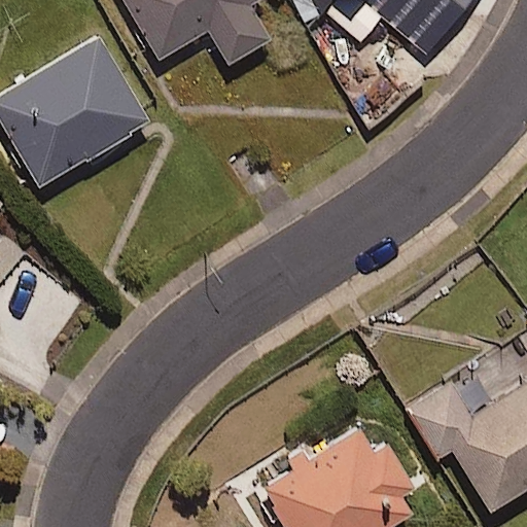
[(128,0),(161,53),(209,23),(232,59),(270,35),(250,2),(254,0),(128,0)]
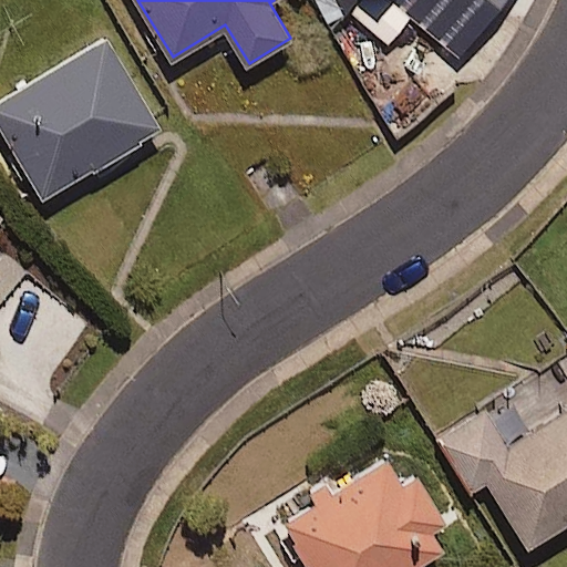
[(388,0),(387,2),(457,55),(500,0),(388,0)]
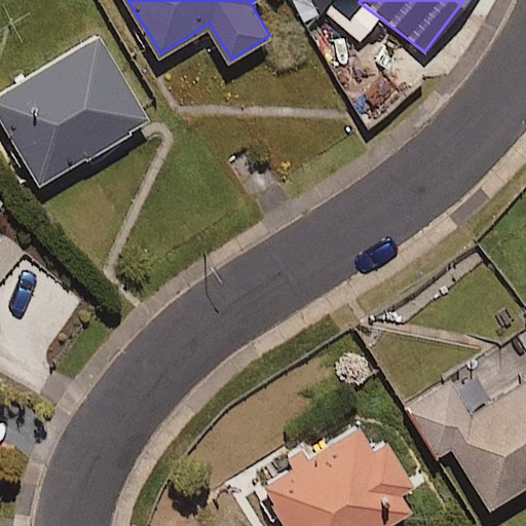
[(99,36),(0,94),(0,119),(39,184),(149,119),(99,36)]
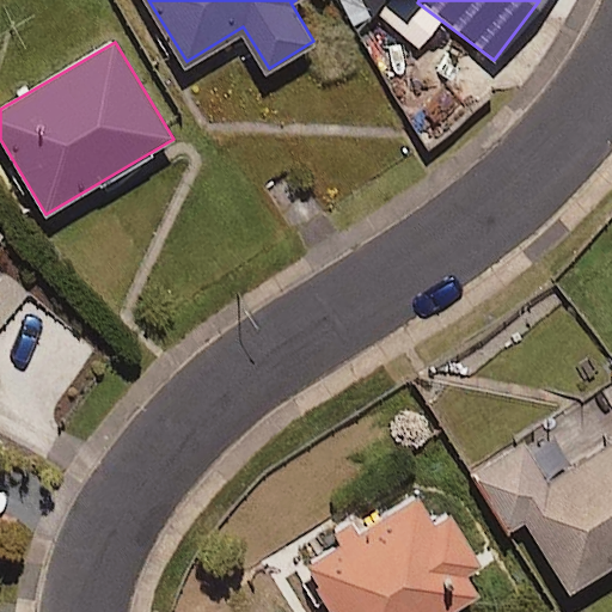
[(522,438),(466,473),(506,536),(522,525),(568,594),(611,565),(611,434),(548,476),(522,438)]
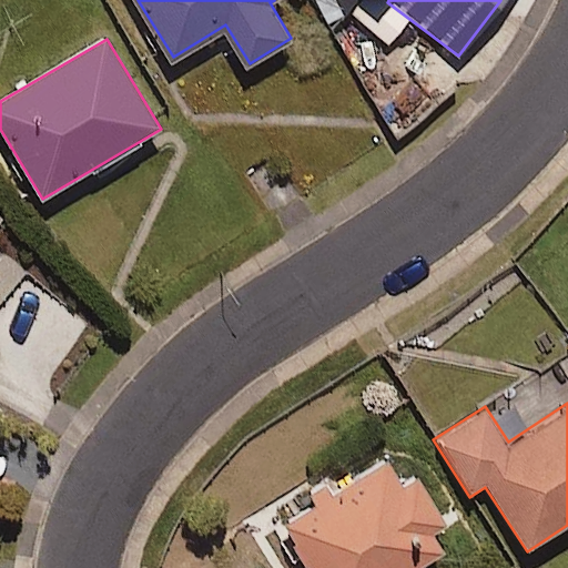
[(315,501),(282,521),(310,567),(413,567),(443,550),(432,533),(448,523),(418,474),(404,482),(389,458),(334,492),(326,478),(307,489),(315,501)]
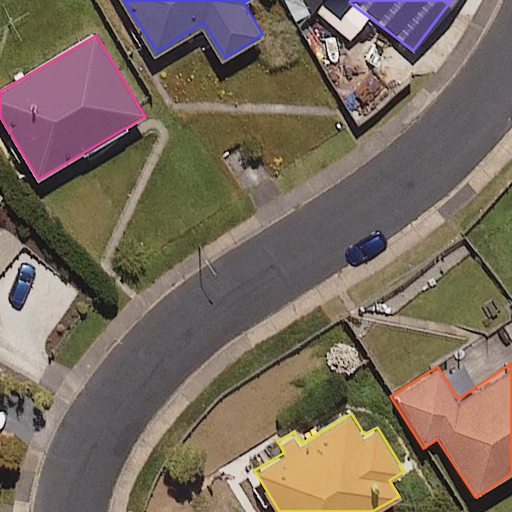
All buildings are outlined.
